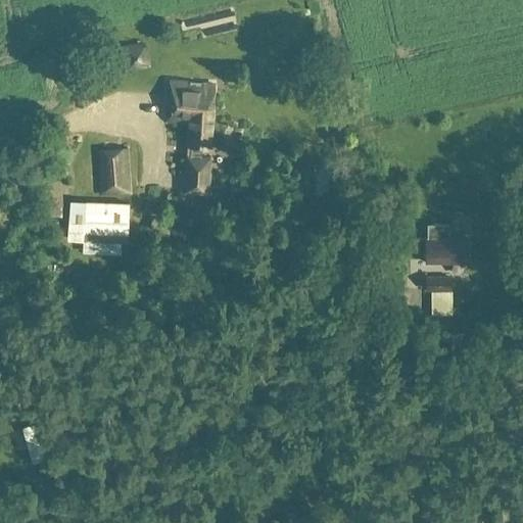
[(149,66),(146,43),(122,46),(125,69),(149,66)]
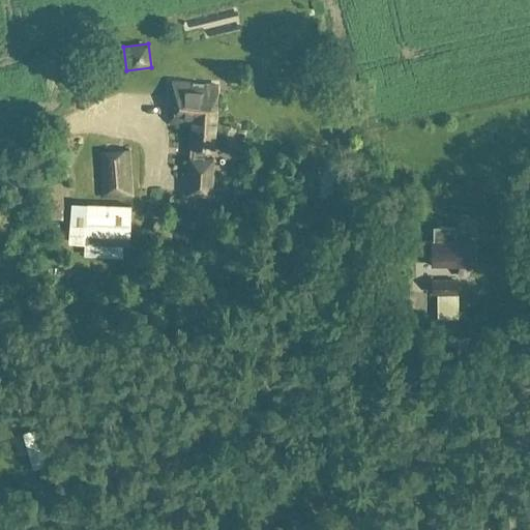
[(193,115),(213,118),(217,86),(172,81),(168,123),(190,125),(192,125),(193,115)]
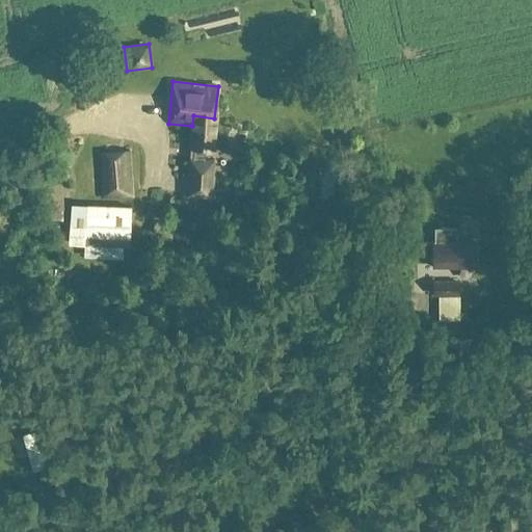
[(192,126),(191,126),(189,148),(192,149),(191,159),(188,159),(185,194),(208,196),(210,161),(202,160),(203,150),(211,151),(214,118),(193,115),(192,126)]
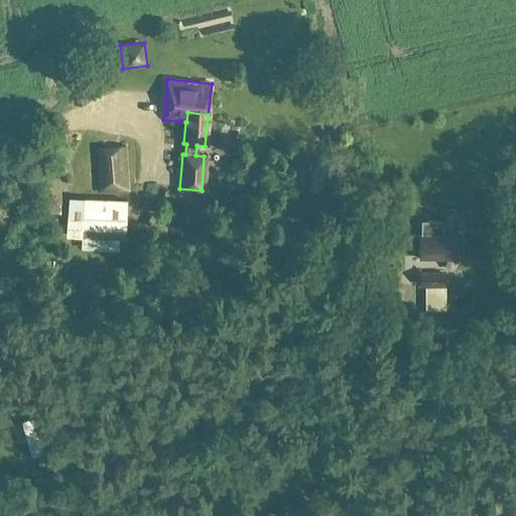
[(129,188),(126,147),(96,150),(99,190),(129,188)]
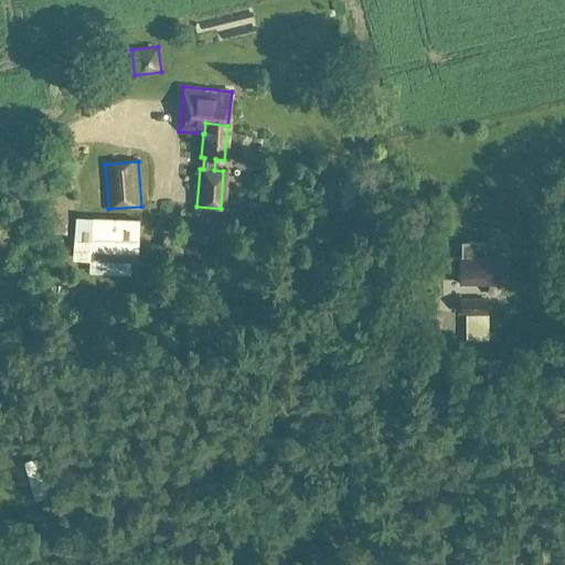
[(257,188),(249,189),(246,195),(251,201),(257,201),(262,194),(257,188)]
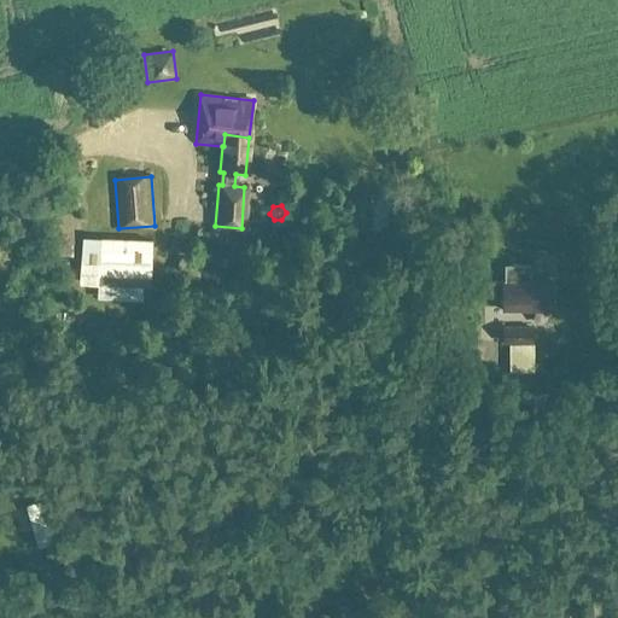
[(152,239),(99,237),(95,237),(93,284),(150,287),(152,239)]
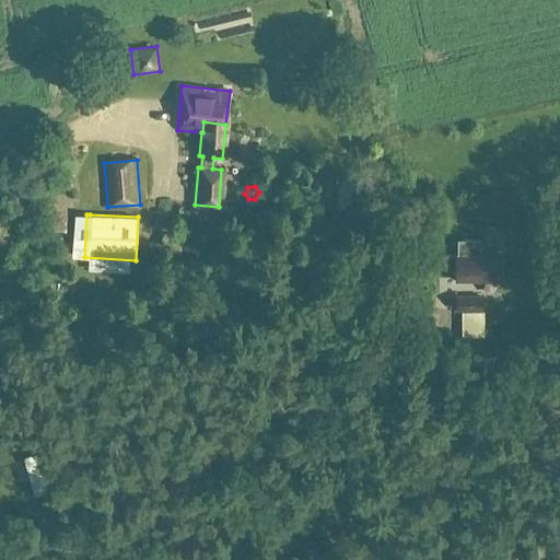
[(480,241),(458,241),(458,255),(456,255),(456,279),(500,279),(500,255),(480,255),(480,241)]
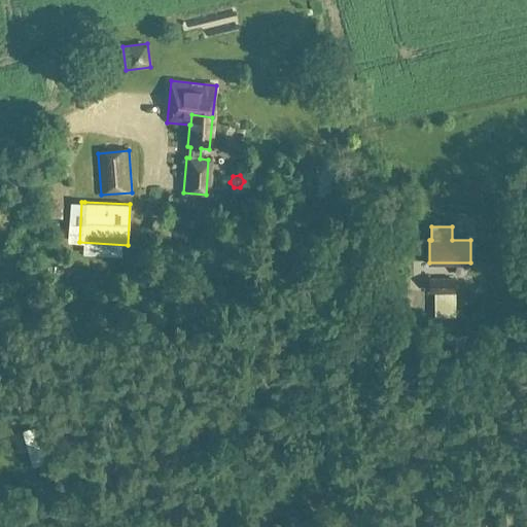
[(453,279),(428,279),(429,291),(454,291),(453,279)]
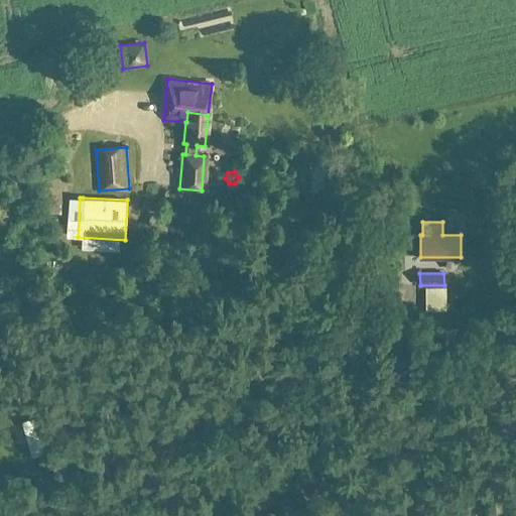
[(461,330),(443,330),(444,347),(461,347),(461,330)]
